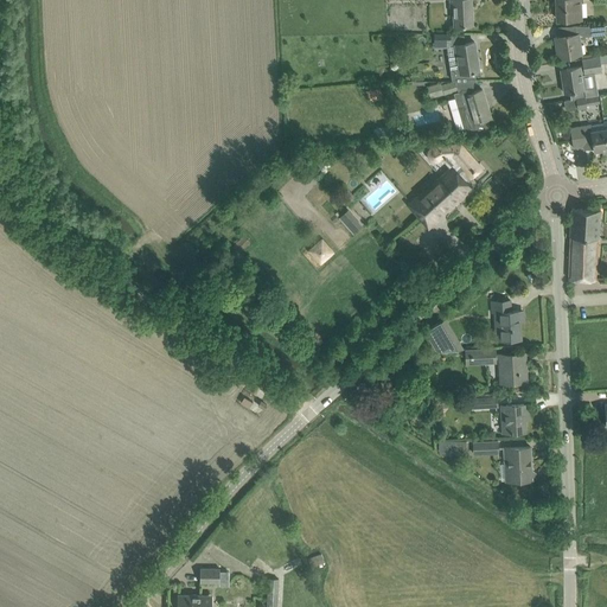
[(471,0),(448,0),(449,6),(453,6),(454,26),(473,25),(471,0)]
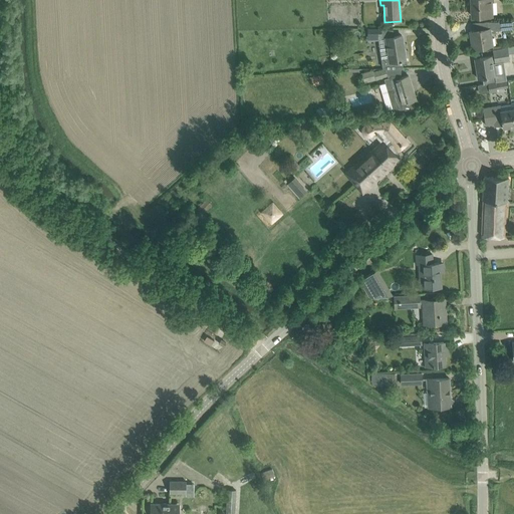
[(471,0),(472,16),(492,15),(491,0),(471,0)]
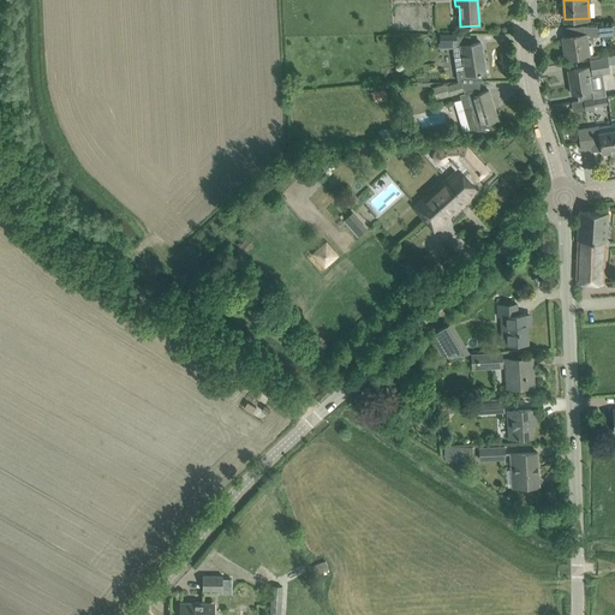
[(569,36),(562,37),(566,59),(593,54),(592,46),(587,46),(586,37),(614,33),(614,25),(568,27),(569,36)]
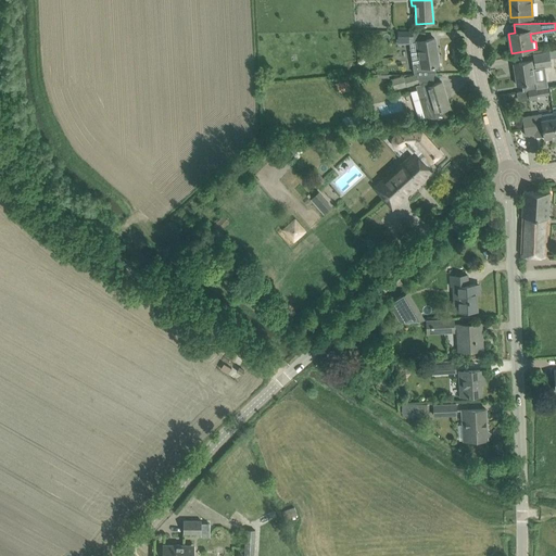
[(413,41),(413,36),(413,32),(397,32),(397,45),(408,42),(413,74),(425,74),(436,74),(434,64),(439,64),(434,38),(413,41)]
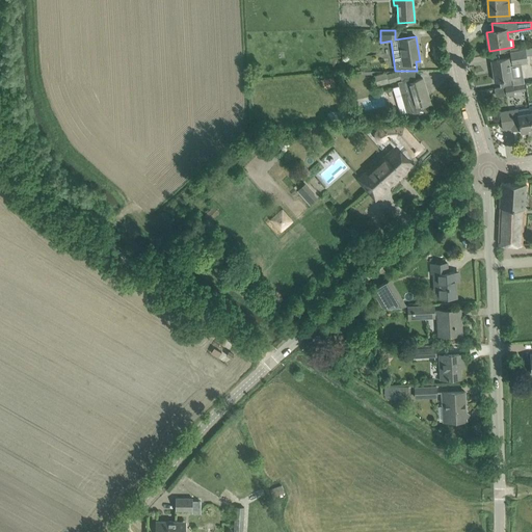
[(511,57),(491,60),(495,81),(512,78),(510,65),(528,62),(526,54),(531,52),(531,47),(526,49),(510,51),(511,57)]
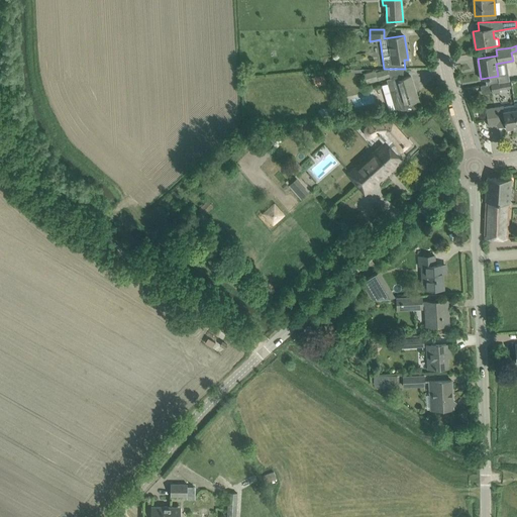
[(497,65),(498,73),(505,72),(504,64),(497,65)]
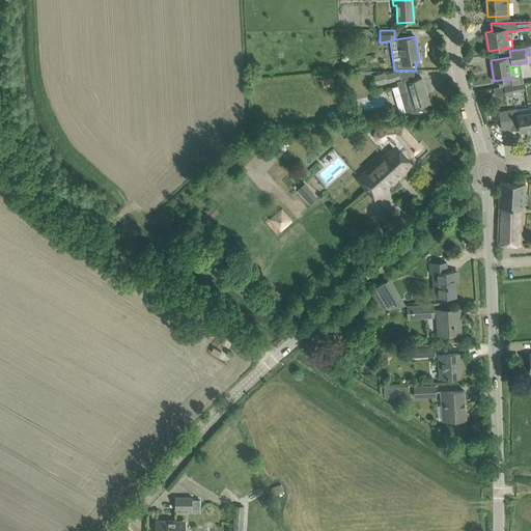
[(373,75),(376,85),(388,82),(386,72),(373,75)]
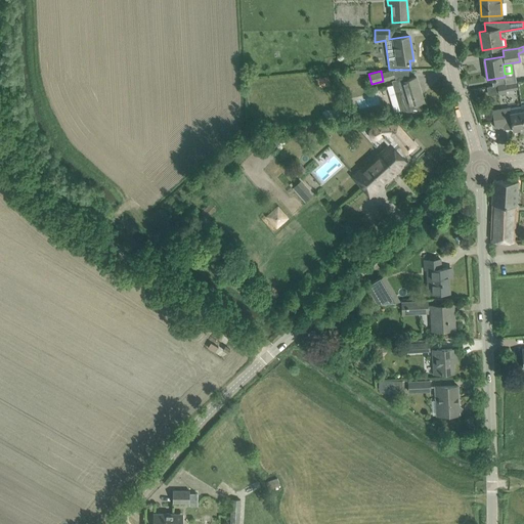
[(408,106),(424,102),(417,77),(408,79),(407,76),(398,76),(397,79),(393,81),(397,95),(404,93),(406,99),(398,101),(401,112),(409,111),(408,106)]
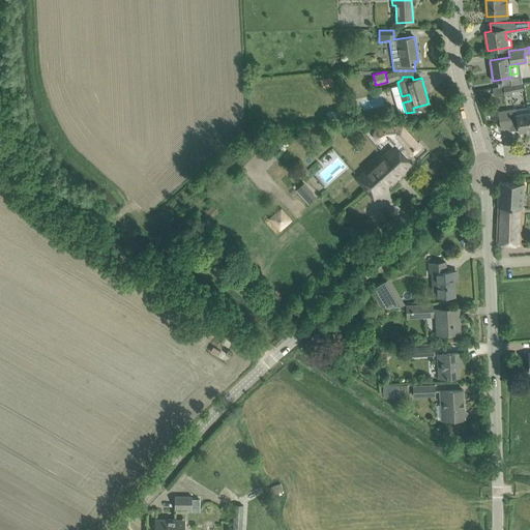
[(523,85),(511,86),(511,84),(503,85),(504,95),(512,93),(512,91),(524,89),(523,85)]
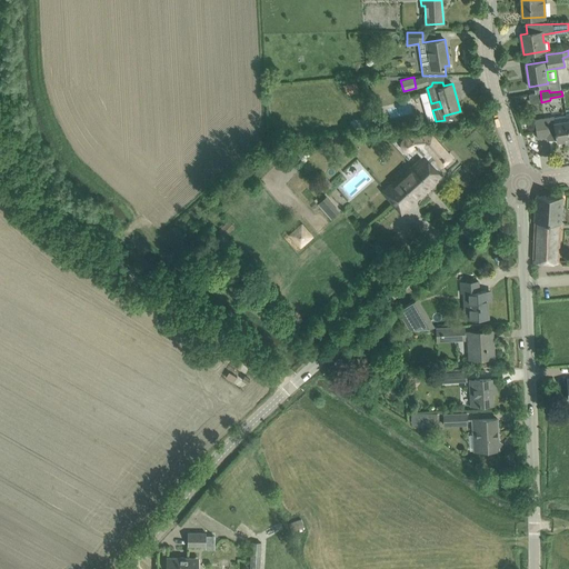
[(556,139),(553,122),(555,122),(553,117),(546,118),(535,120),(537,138),(547,137),(547,140),(556,139)]
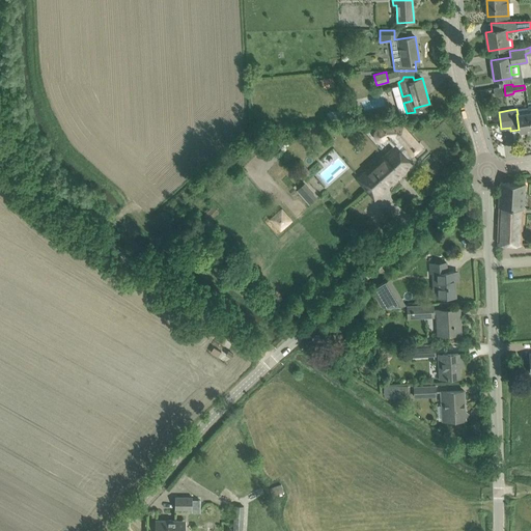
[(343,110),(327,111),(329,124),(344,123),(343,110)]
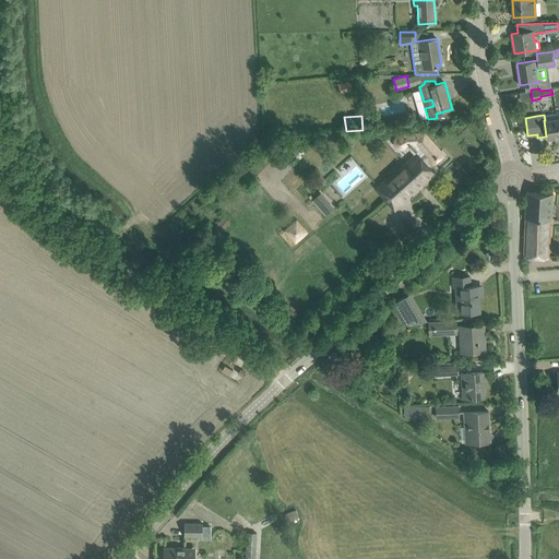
[(555,139),(555,141),(558,140),(558,132),(557,118),(545,120),(544,120),(546,137),(547,140),(555,139)]
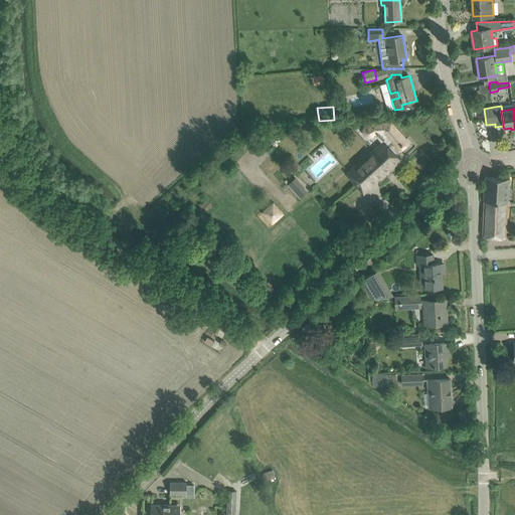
[(384,142),(348,174),(363,190),(382,173),(381,172),(387,167),(388,168),(399,159),(389,148),(394,144),(397,148),(406,140),(390,123),(368,124),(367,125),(365,125),(364,126),(363,128),(363,129),(363,131),(363,132),(364,134),(365,135),(366,136),(367,136),(369,136),(370,136),(372,136),(373,135),(380,129),(391,141),(386,145),(384,142)]
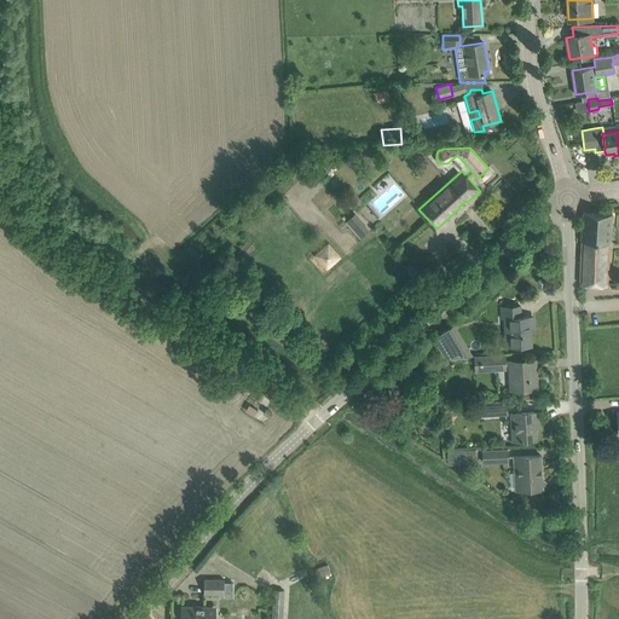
[(356,213),(345,221),(360,238),(370,229),(356,213)]
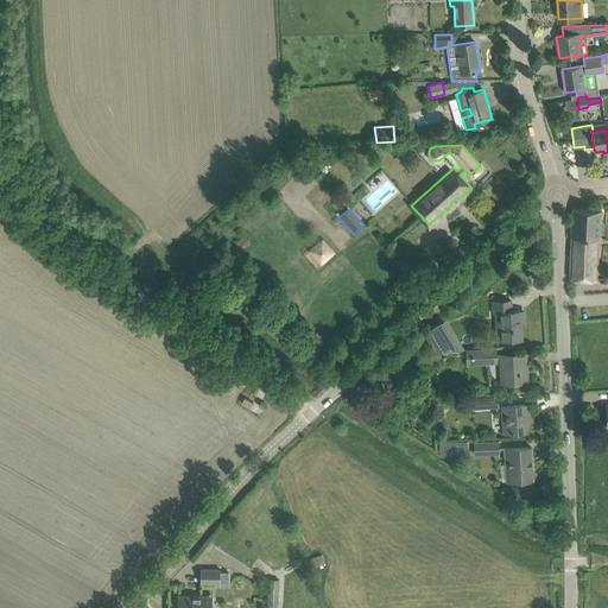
[(571,238),(570,279),(596,280),(601,210),(572,209),(570,238),(571,238)]
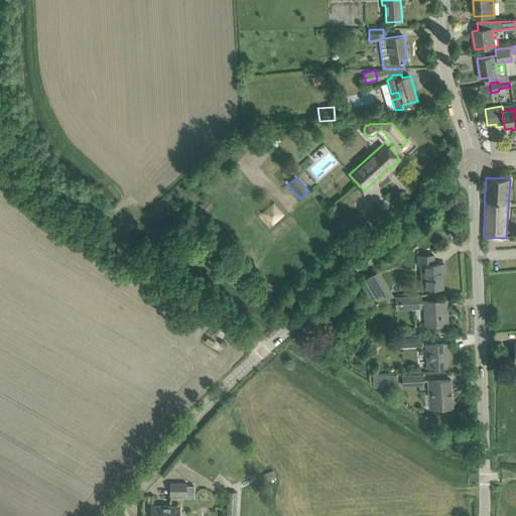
[(207,200),(194,212),(200,219),(213,206),(207,200)]
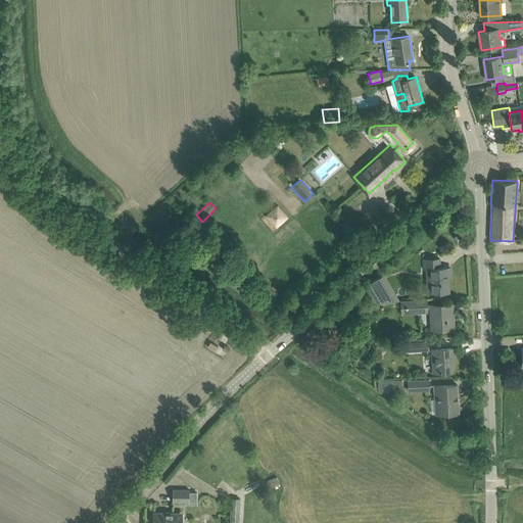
[(276,229),(289,217),(277,204),(265,217),(276,229)]
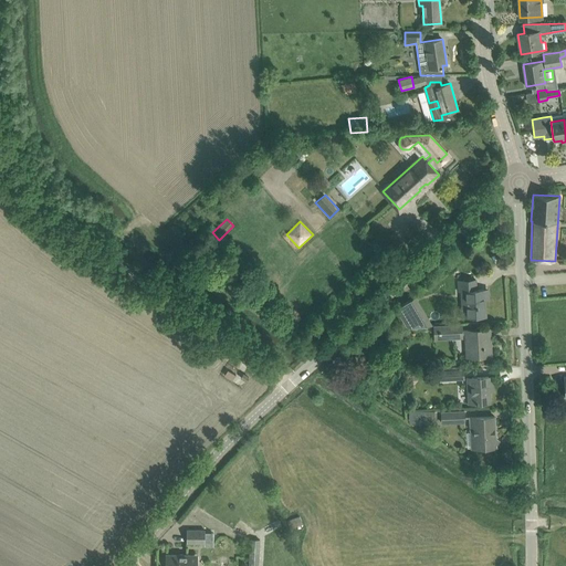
[(458,281),(459,291),(465,291),(467,316),(485,315),(484,289),(477,290),(475,280),(458,281)]
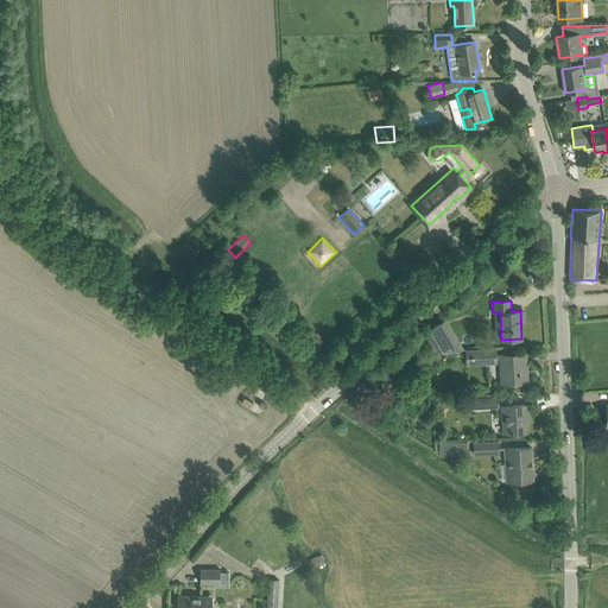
[(426,330),(425,331),(437,350),(464,349),(445,318),(426,330)]
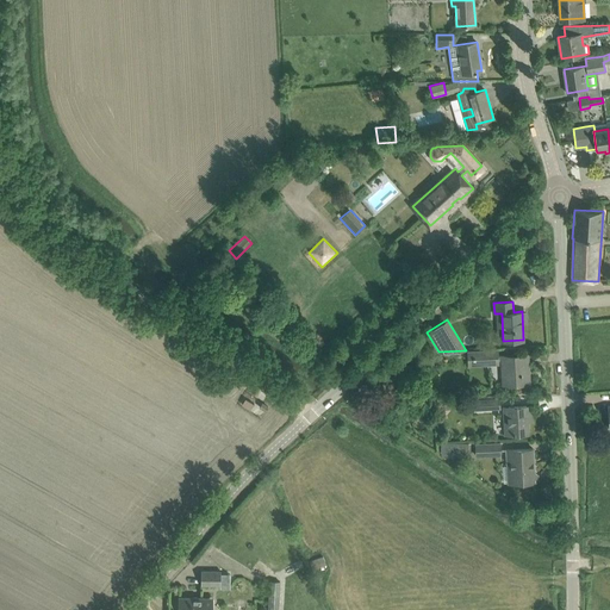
[(498,348),(467,350),(468,367),(498,365),(498,348)]
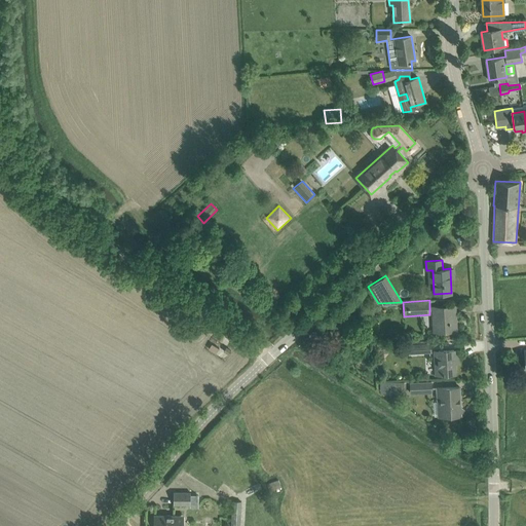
[(367,315),(375,315),(374,303),(366,304),(367,315)]
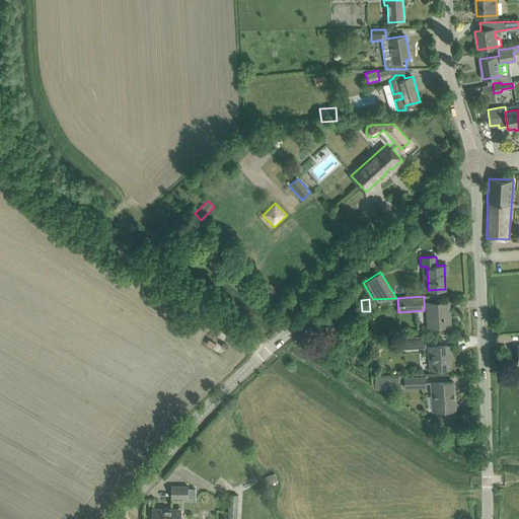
[(450,309),(449,301),(427,302),(428,326),(450,325),(450,316),(446,317),(446,310),(450,309)]
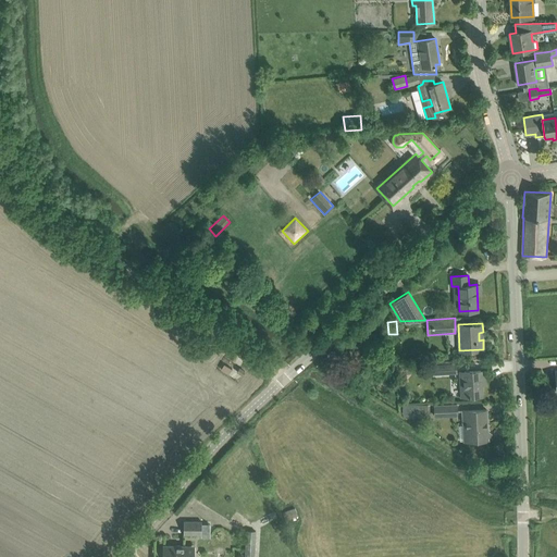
[(232,369),(224,363),(221,369),(229,374),(232,369)]
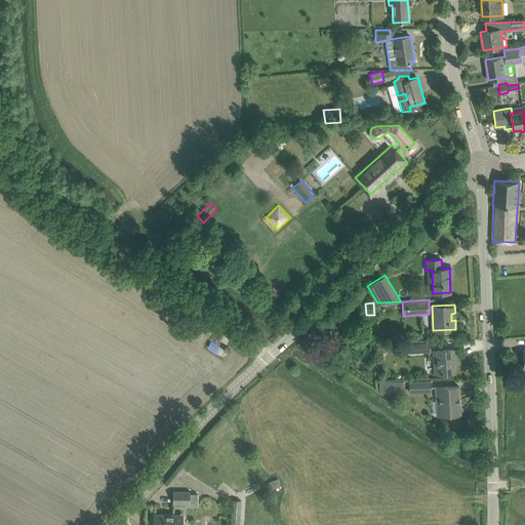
[(407,352),(430,351),(429,342),(407,344),(407,352)]
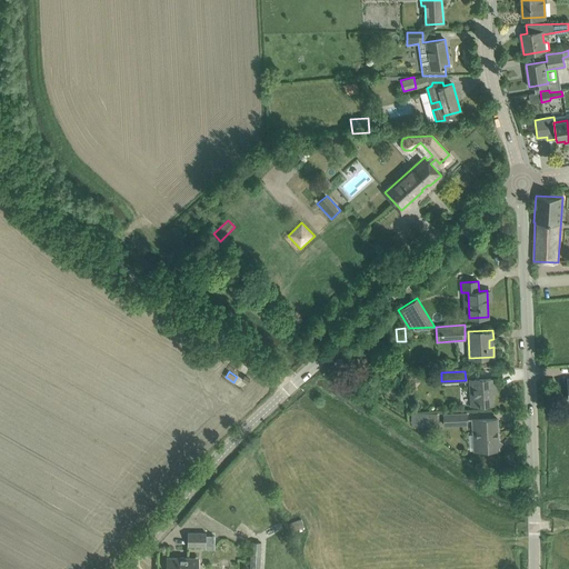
[(492,403),(491,379),(470,379),(471,405),(492,403)]
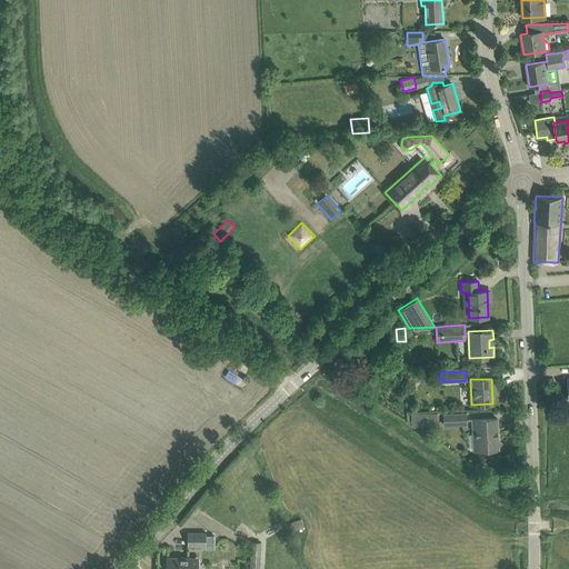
[(415,428),(439,429),(439,412),(415,412),(415,428)]
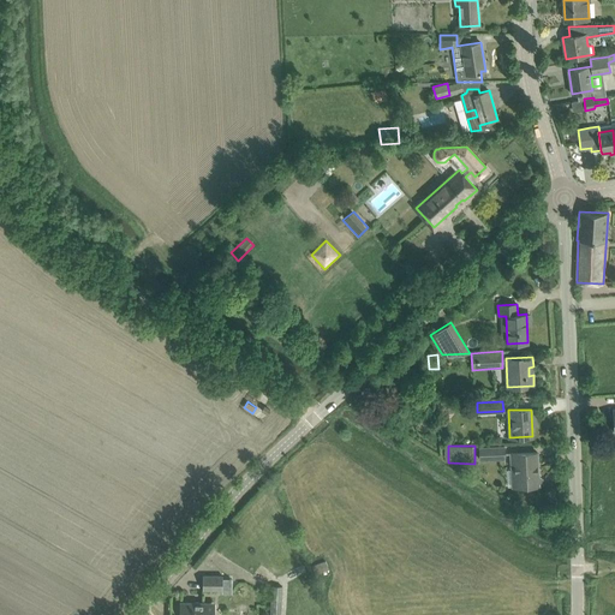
[(505,447),(479,448),(479,459),(505,458),(505,447)]
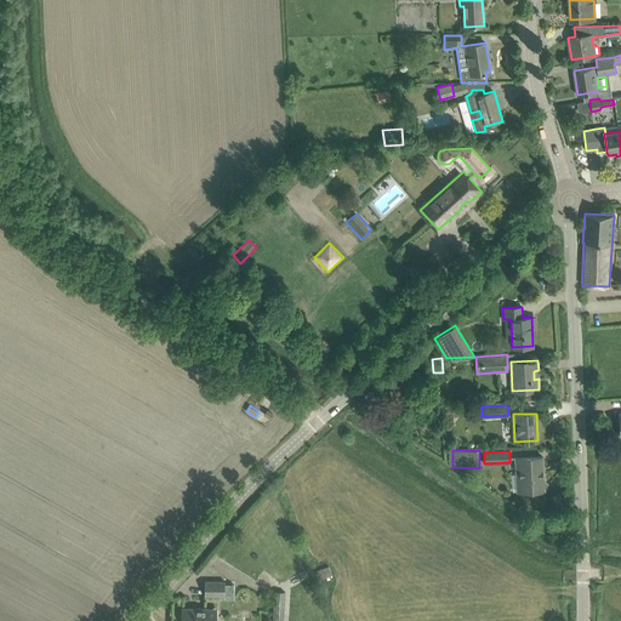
[(542,456),(516,457),(517,491),(545,490),(545,488),(548,483),(543,480),(542,456)]
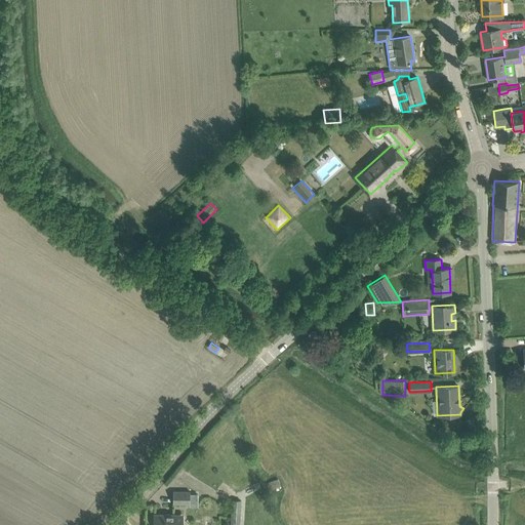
[(281,486),(278,478),(265,482),(268,490),(281,486)]
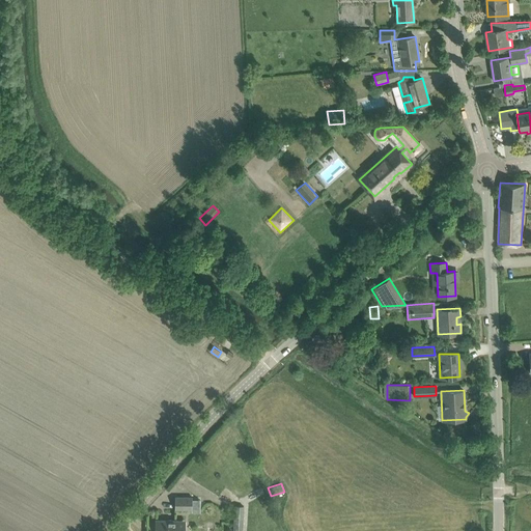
[(192,509),(192,497),(175,497),(175,509),(192,509)]
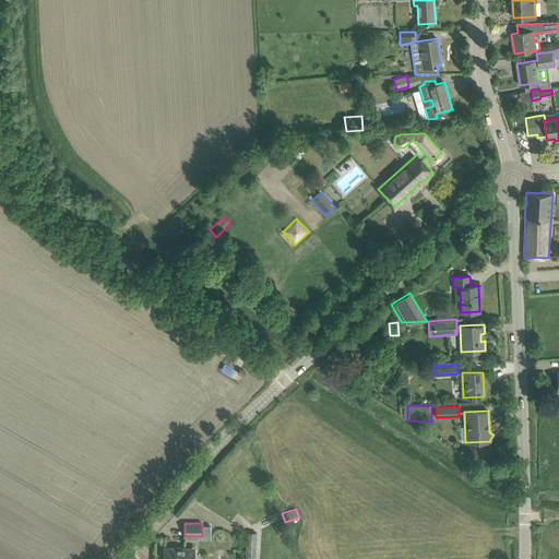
[(195,558),(195,547),(188,547),(164,547),(163,558),(195,558)]
